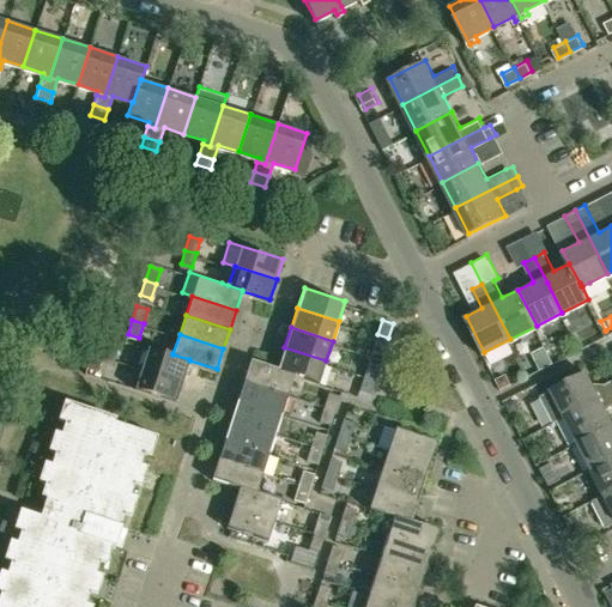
[(377,334),(373,347),(383,351),(388,338),(377,334)]
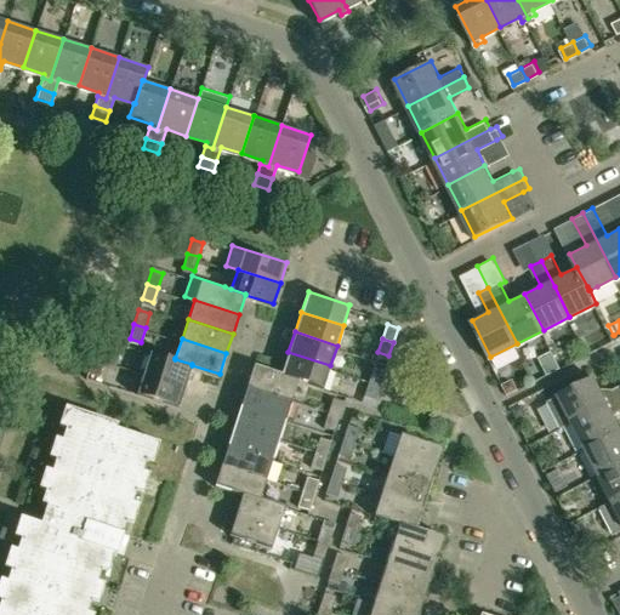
[(98,341),(94,354),(104,358),(109,345),(98,341)]
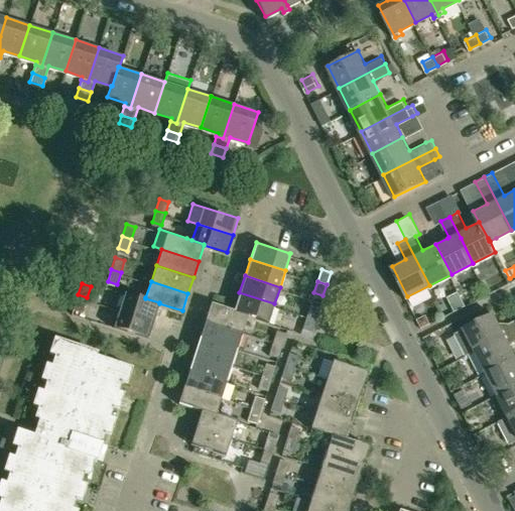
[(145,298),(145,297),(125,290),(119,307),(154,320),(159,303),(159,302),(145,298)]
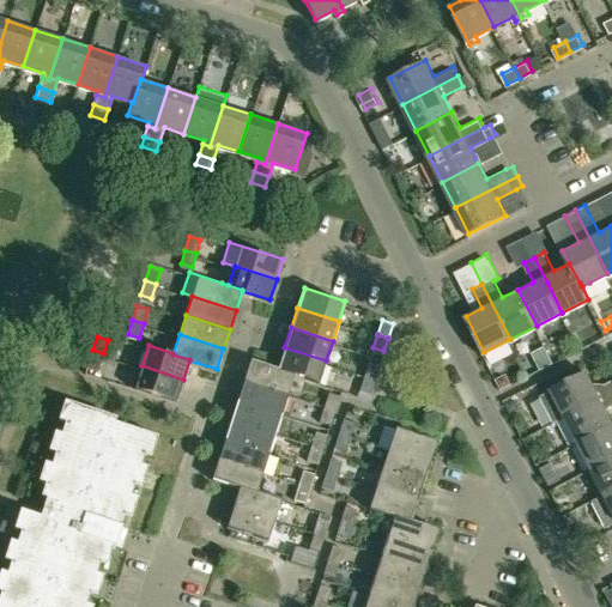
[(320,381),(326,360),(284,347),(278,366),(295,372),(320,381)]
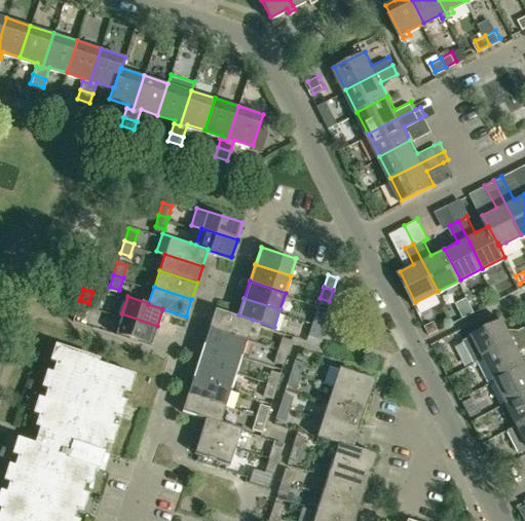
[(79,300),(75,313),(84,317),(88,303),(79,300)]
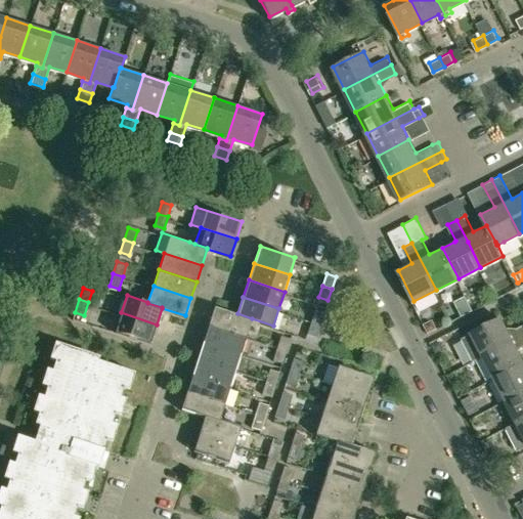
[(237,313),(215,305),(209,322),(247,335),(252,318),(237,313)]
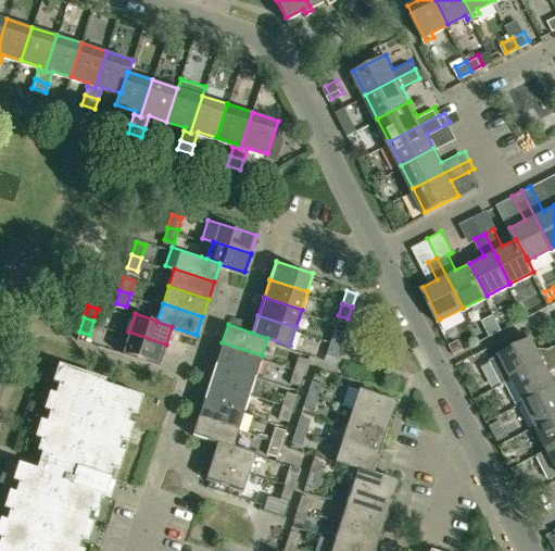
[(336,326),(331,339),(341,342),(345,328),(336,326)]
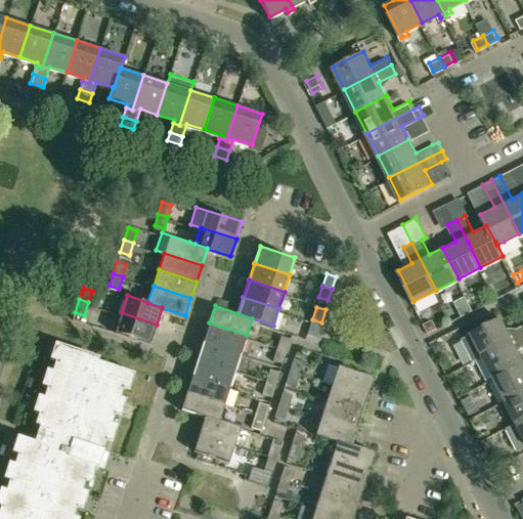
[(151,342),(157,325),(121,312),(116,330),(151,342)]
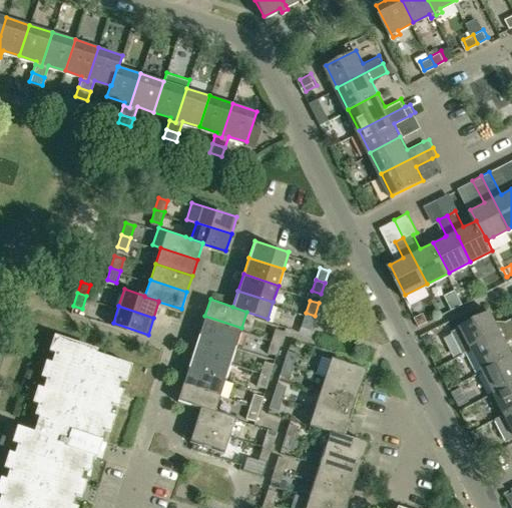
[(472,347),(511,327),(511,316),(498,323),(491,310),(454,329),(465,351),(472,347)]
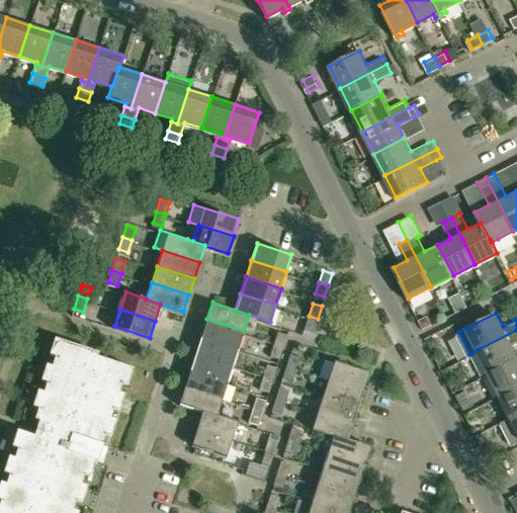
[(309,316),(305,327),(314,330),(318,319),(309,316)]
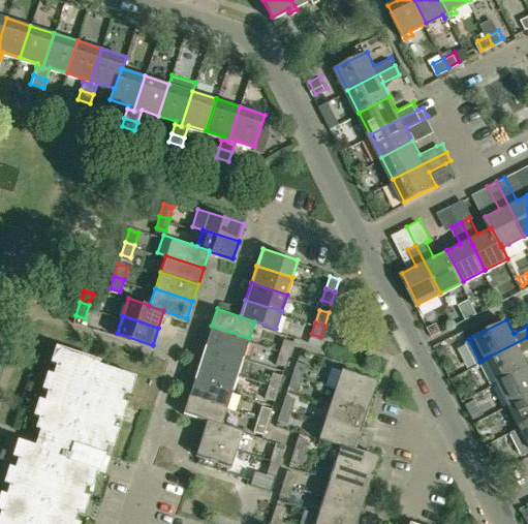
[(244,355),(249,338),(211,326),(206,342),(244,355)]
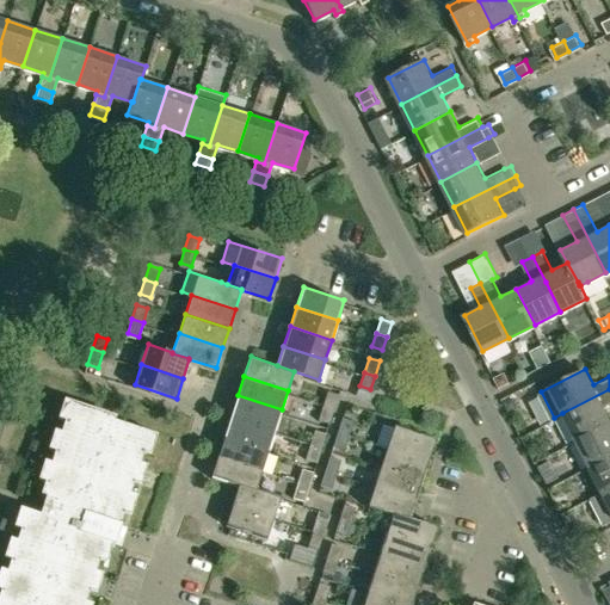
[(328,388),(324,402),(334,406),(339,391),(328,388)]
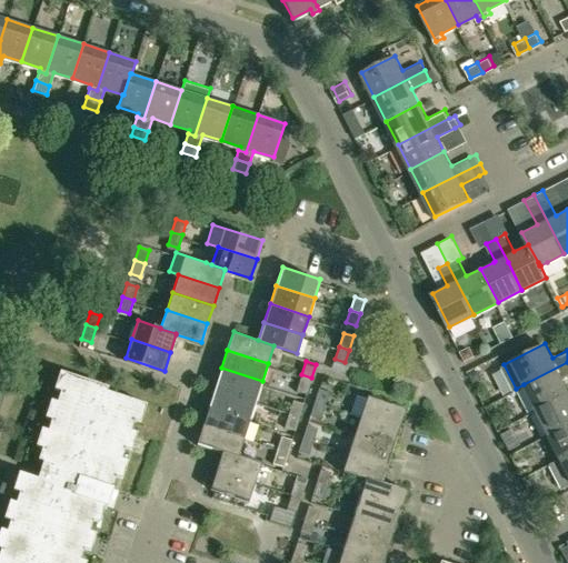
[(536,409),(567,392),(567,386),(562,376),(567,373),(567,362),(524,384),(536,409)]
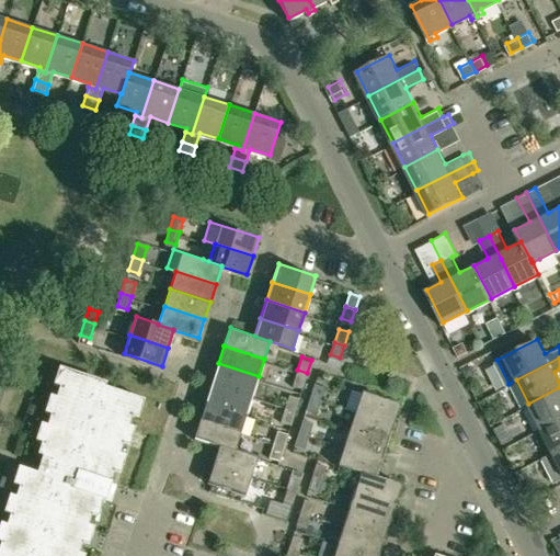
[(252,395),(259,376),(218,363),(212,382),(252,395)]
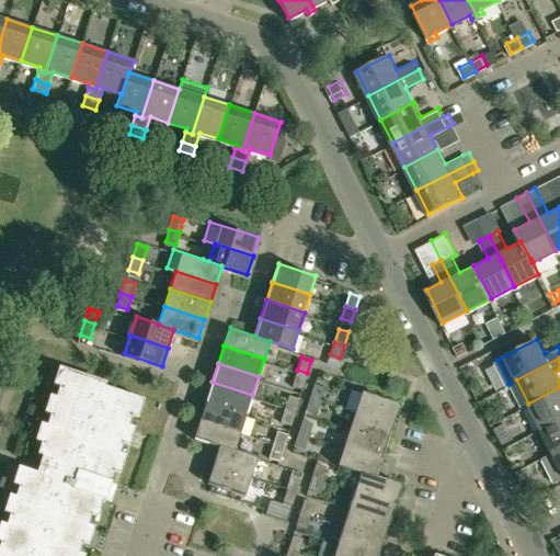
[(469,376),(470,376),(478,372),(477,370),(473,364),(466,369),(465,369),(469,376)]
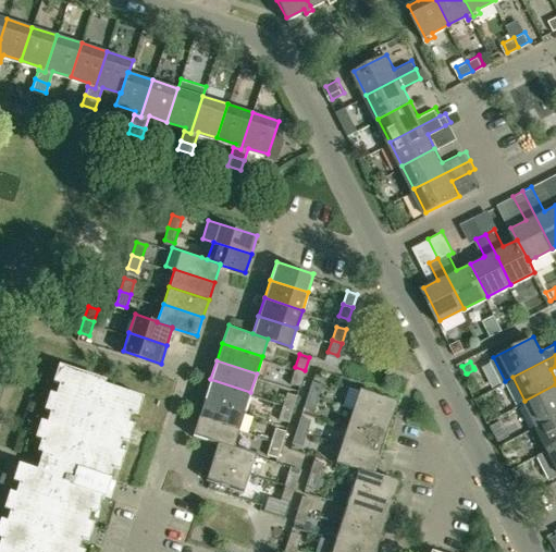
[(37,466),(25,463),(16,491),(0,539),(0,551),(76,551),(97,491),(93,489),(96,477),(102,479),(103,475),(110,477),(137,392),(97,379),(98,375),(65,364),(38,449),(42,450),(37,466)]
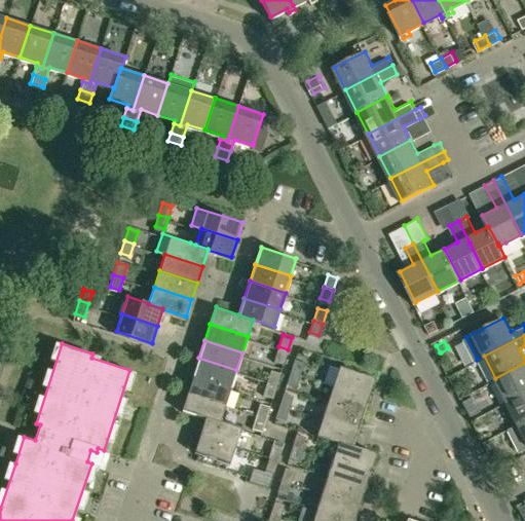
[(278,346),(275,359),(285,362),(288,349),(278,346)]
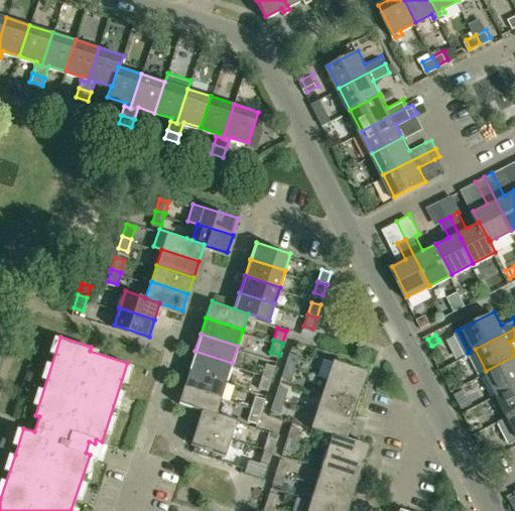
[(227,379),(232,363),(195,351),(189,367),(227,379)]
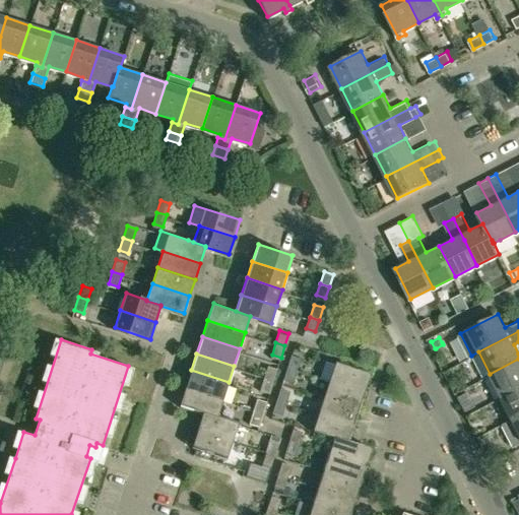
[(293,353),(288,365),(298,368),(301,357),(293,353)]
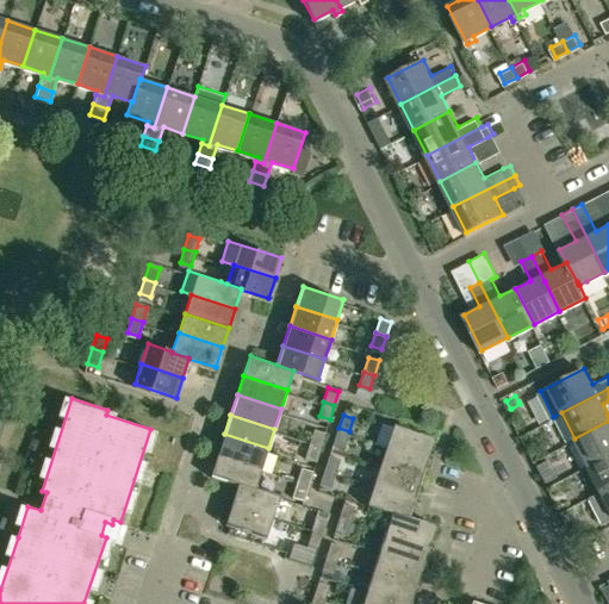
[(435,437),(393,423),(381,419),(376,440),(387,443),(428,458),(435,437)]
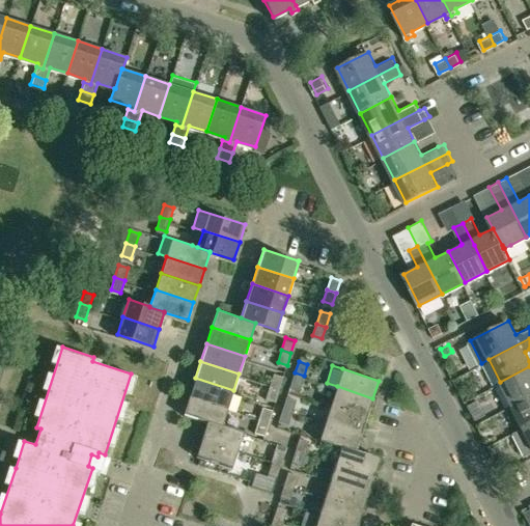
[(511,404),(529,394),(529,366),(500,382),(511,404)]
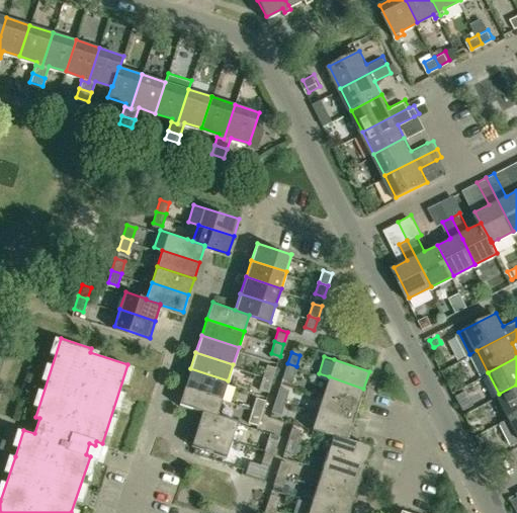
[(268,361),(264,374),(272,377),(276,364),(268,361)]
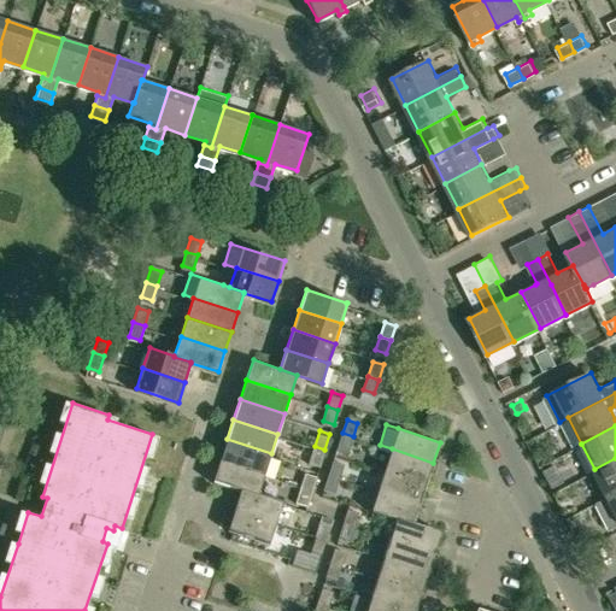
[(342,433),(338,448),(348,451),(353,436),(342,433)]
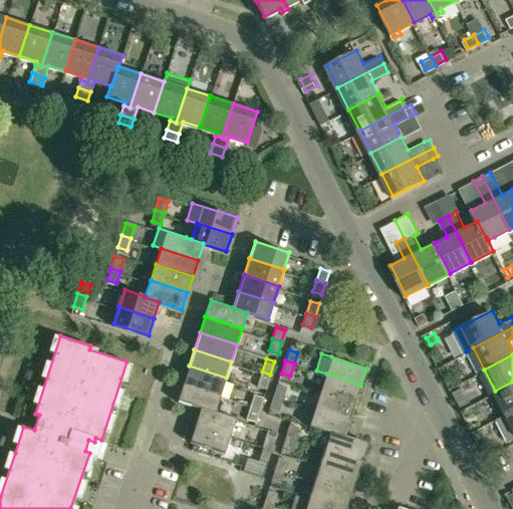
[(221,394),(226,377),(189,365),(184,383),(221,394)]
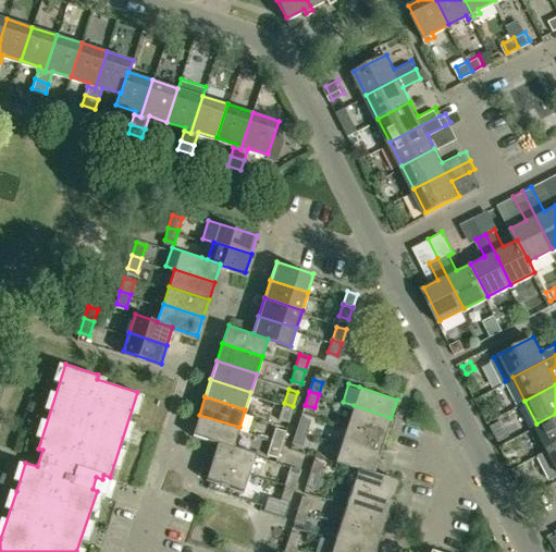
[(284,403),(280,415),(289,418),(293,406),(284,403)]
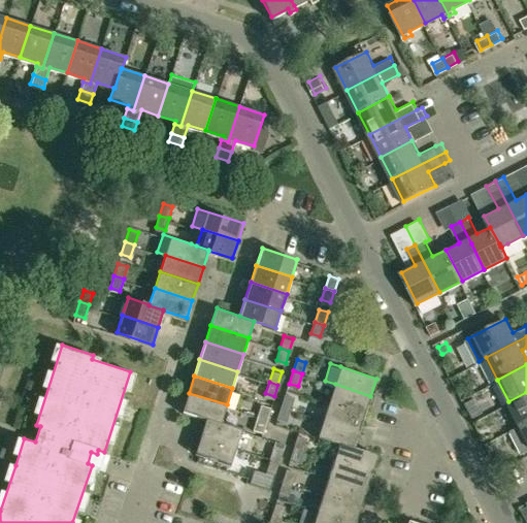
[(365,413),(370,396),(335,384),(329,401),(365,413)]
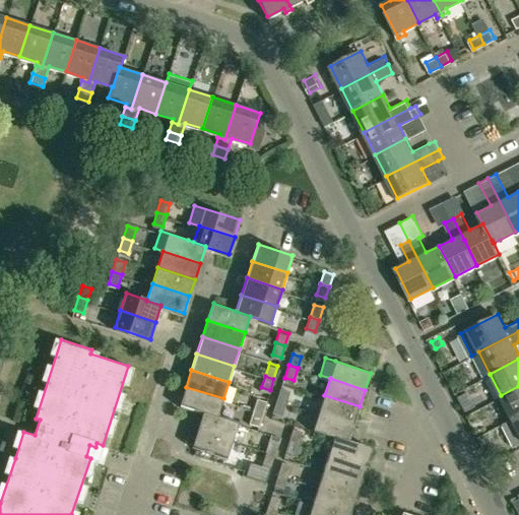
[(280,386),(277,398),(286,401),(289,389),(280,386)]
